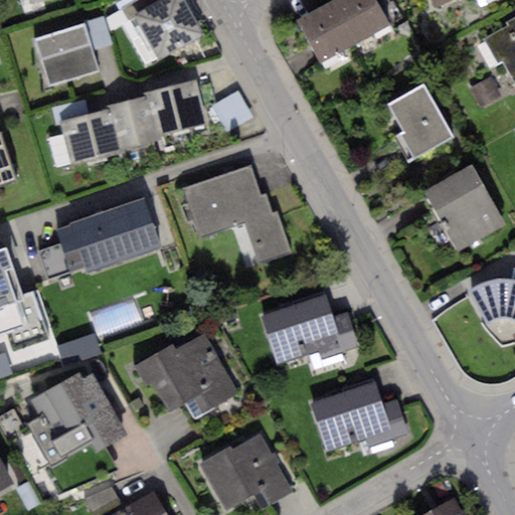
[(134,16),(158,2),(157,0),(136,0),(121,9),(128,19),(134,16)]
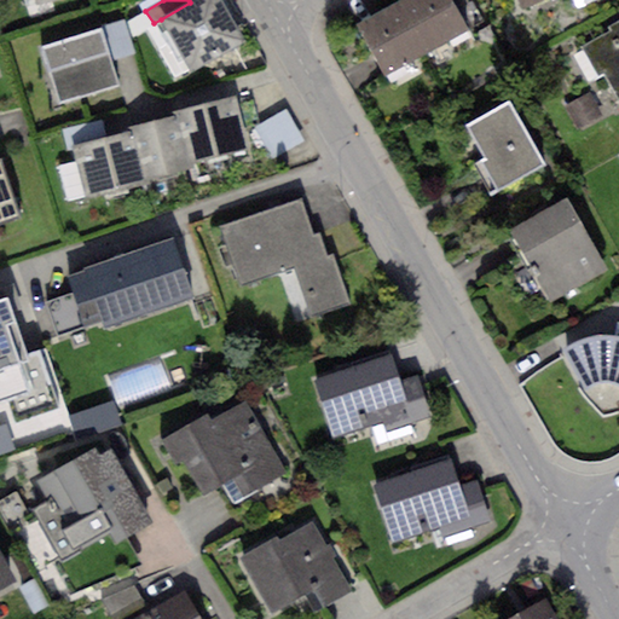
[(194,0),(190,3),(161,19),(190,73),(246,42),(221,0),(194,0)]
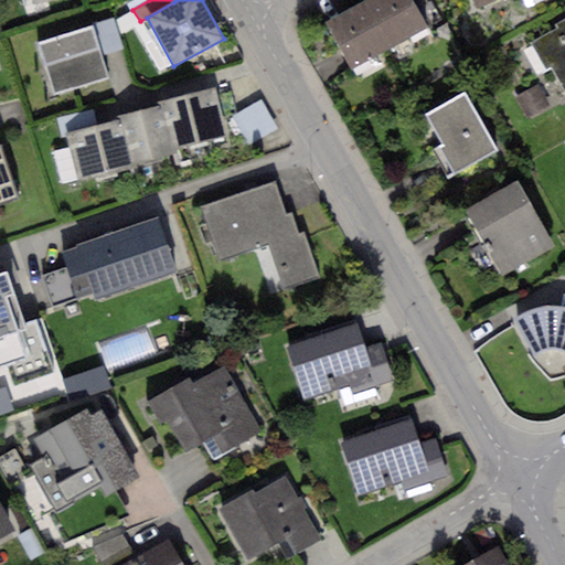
[(409,0),(368,0),(366,1),(393,46),(426,28),(409,0)]
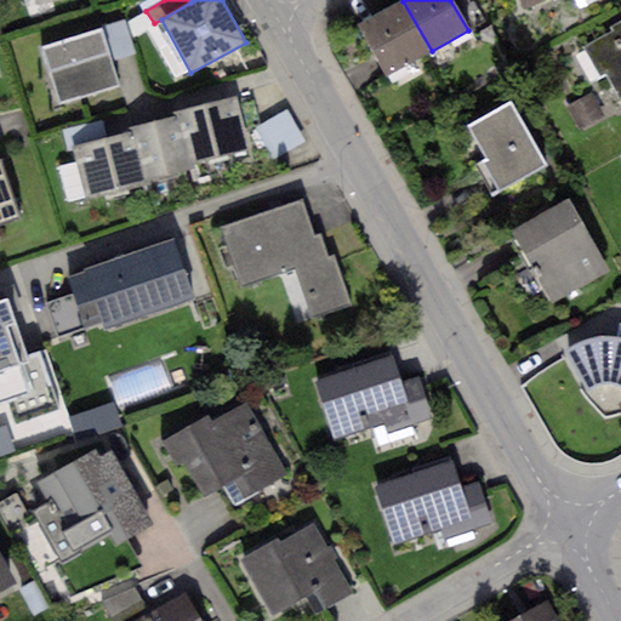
[(519,0),(524,10),(547,0),(519,0)]
